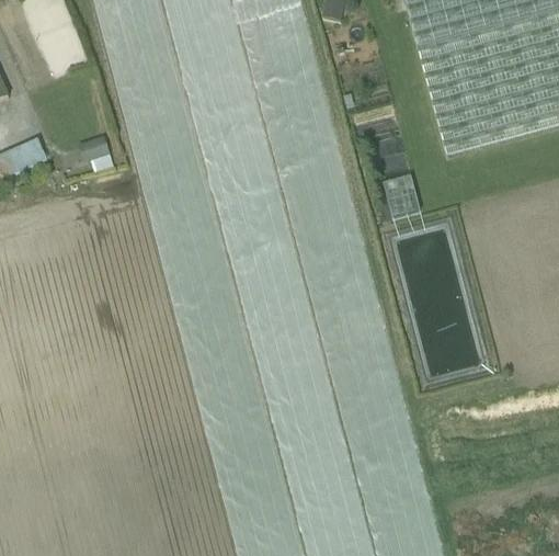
[(402,0),(445,157),(558,125),(558,0),(402,0)]
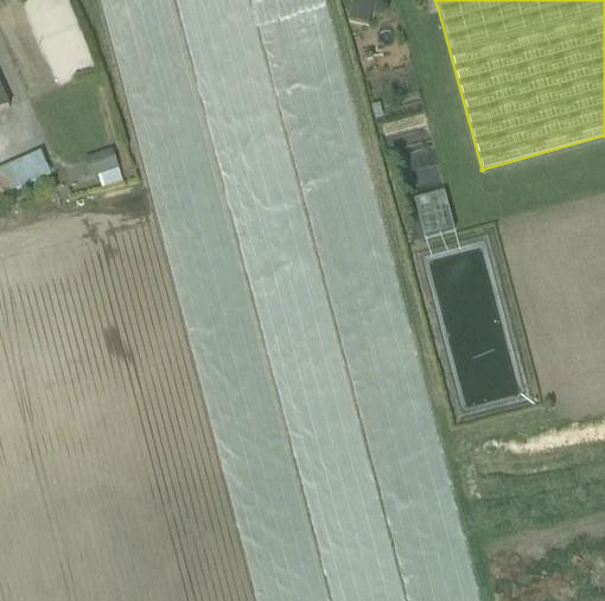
[(365,21),(369,7),(350,4),(346,18),(365,21)]
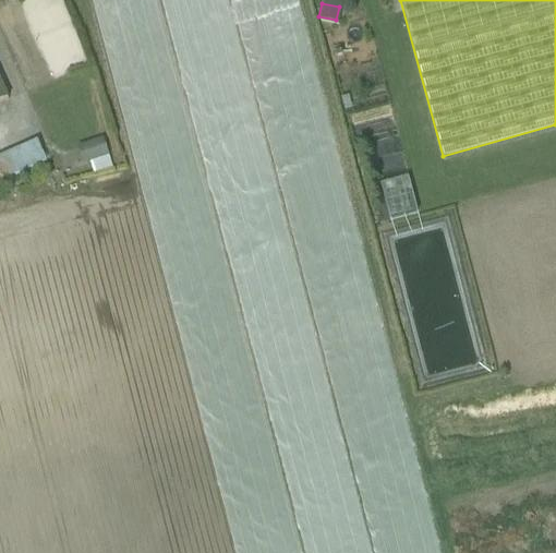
[(87,159),(88,158),(107,153),(101,134),(82,141),(87,159)]
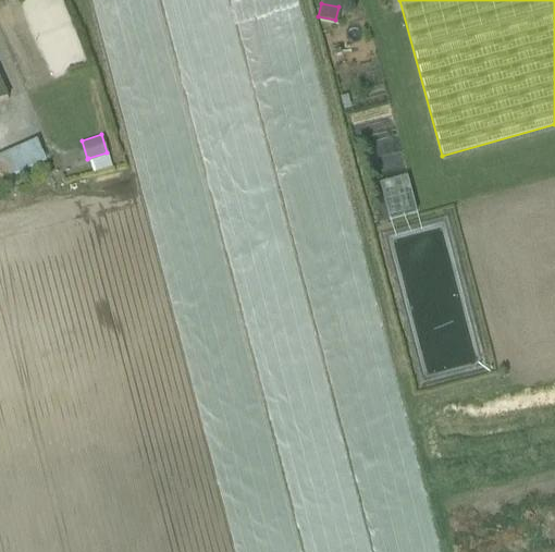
[(4,150),(14,171),(47,157),(38,136),(4,150)]
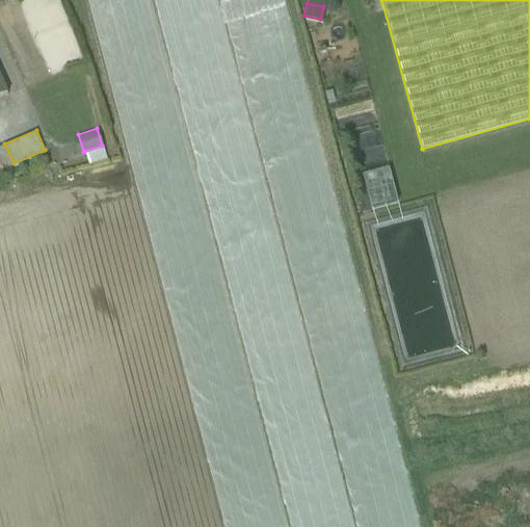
[(364,170),(370,204),(397,199),(391,165),(364,170)]
